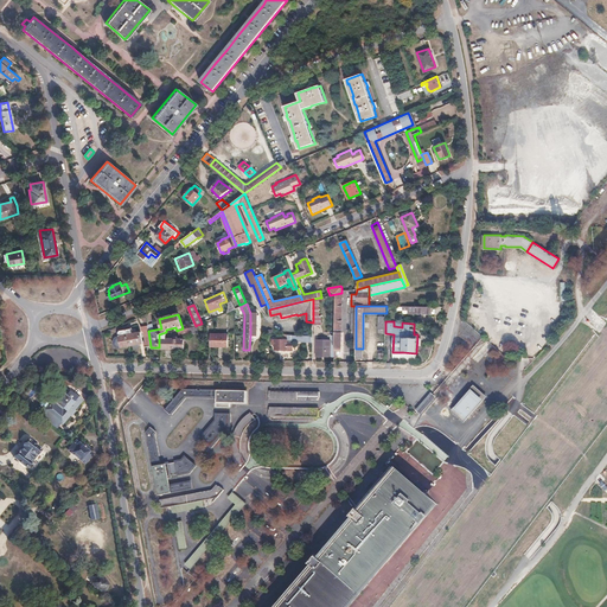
[(147,326),(141,327),(142,332),(144,333),(146,343),(145,344),(144,344),(145,347),(151,346),(148,331),(147,326)]
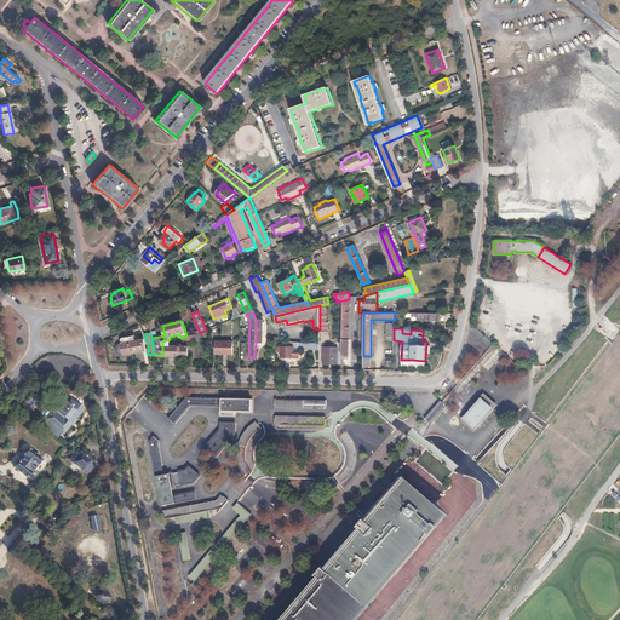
[(116,346),(115,349),(115,351),(116,352),(119,354),(120,355),(121,355),(124,355),(145,351),(143,339),(135,340),(135,336),(122,338),(121,340),(121,343),(120,344),(118,345),(116,346)]
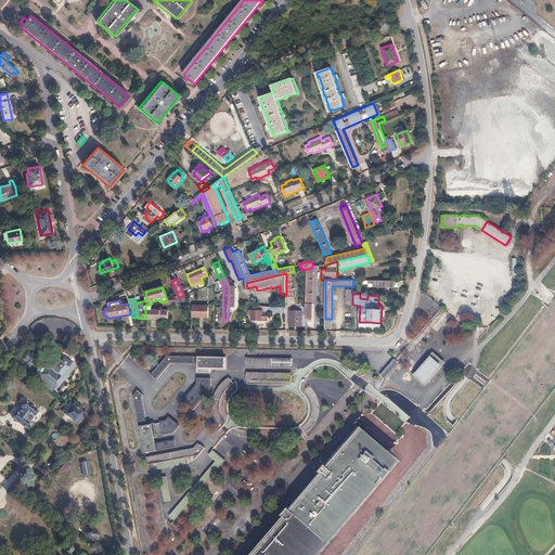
[(145,318),(145,319),(168,319),(168,310),(163,310),(163,308),(158,308),(158,310),(152,310),(152,304),(145,306),(145,318)]
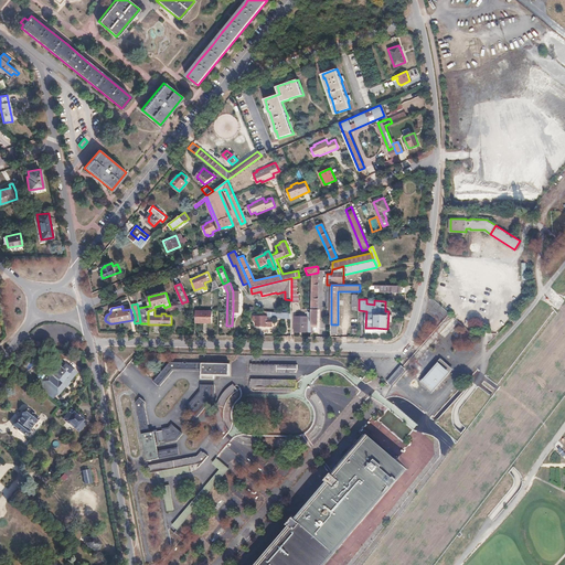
[(196,310),(196,321),(212,322),(212,310),(196,310)]
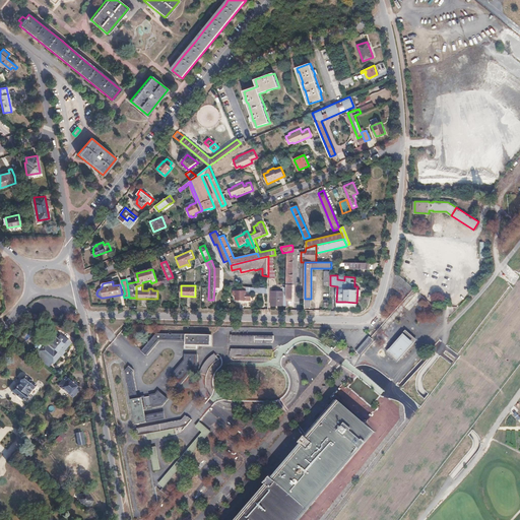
[(271,291),(271,305),(286,305),(286,287),(283,287),(283,291),(279,291),(279,289),(275,289),(275,291),(271,291)]
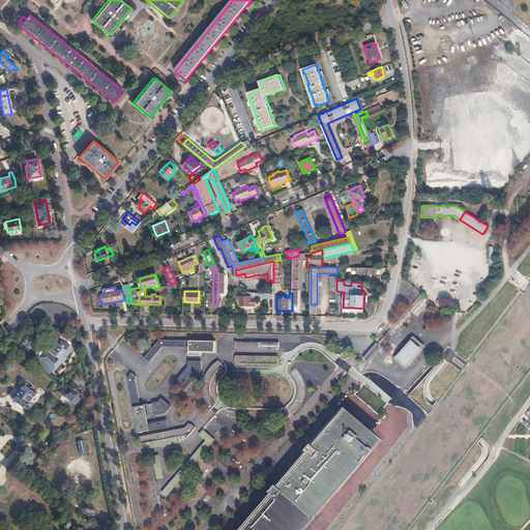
[(238,296),(238,300),(240,300),(240,305),(251,305),(251,306),(256,306),(256,298),(251,297),(251,296),(240,296),(238,296)]
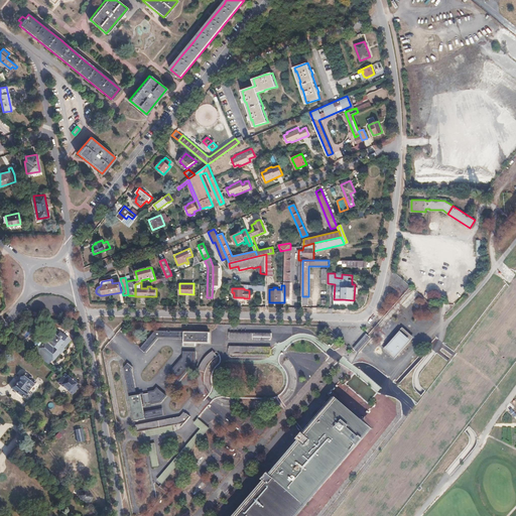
[(402,330),(385,349),(394,358),(412,338),(402,330)]
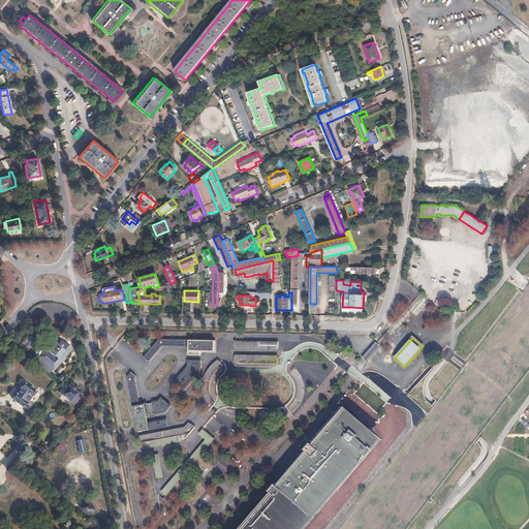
[(145,355),(144,356),(148,361),(150,360),(161,345),(189,345),(189,354),(200,354),(200,350),(215,350),(215,340),(159,339),(145,355)]
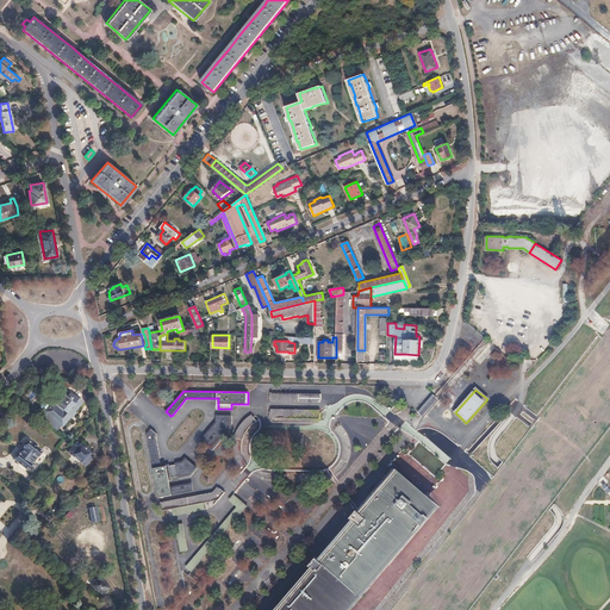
[(53,403),(44,412),(45,414),(61,425),(62,427),(82,402),(74,396),(74,397),(70,393),(58,408),(53,403)]
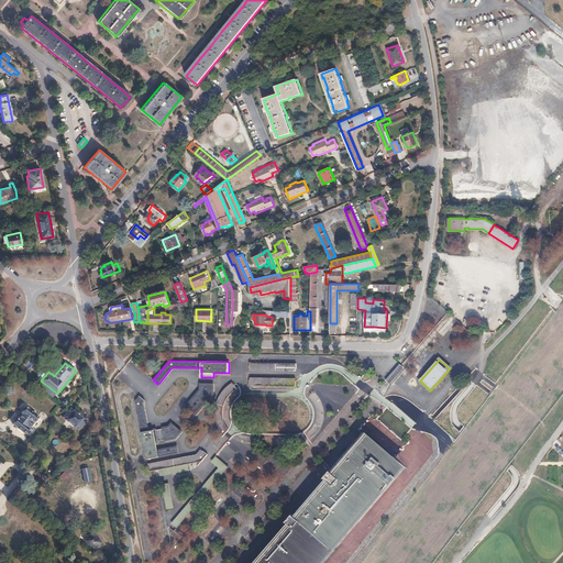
[(42,382),(39,386),(52,397),(56,393),(42,382)]
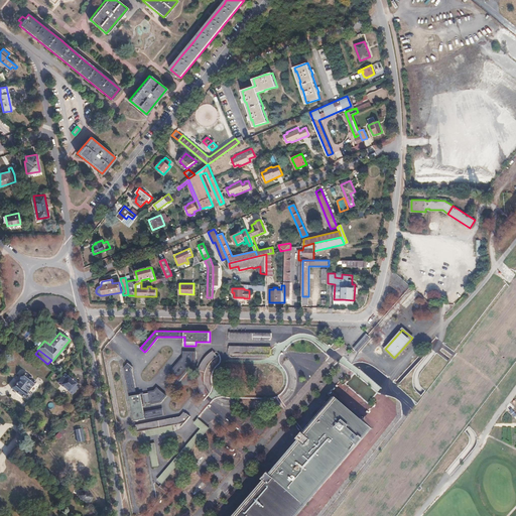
[(171,372),(170,373),(178,380),(180,379),(195,361),(196,352),(184,351),(184,357),(171,372)]
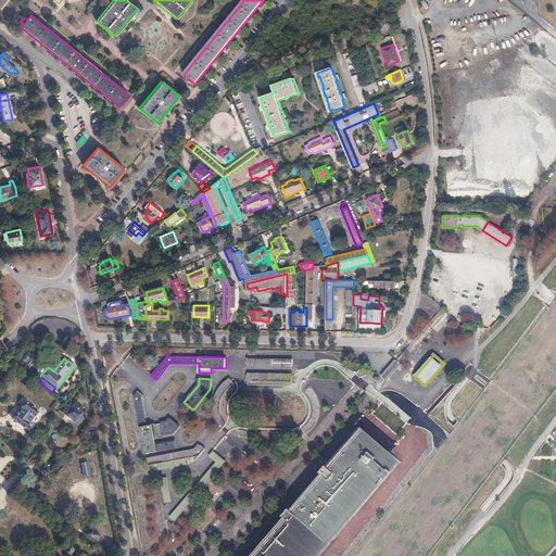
[(215,403),(214,407),(215,413),(215,418),(216,421),(217,424),(223,421),(222,419),(220,417),(220,413),(219,409),(220,405),(222,401),(223,397),(226,393),(228,390),(232,387),(235,384),(231,380),(227,382),(224,386),(219,391),(217,394),(216,399),(215,403)]
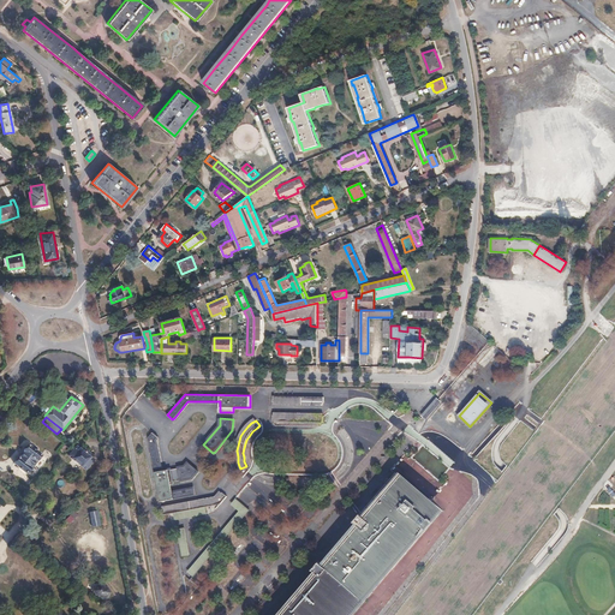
[(153,433),(149,437),(160,501),(195,494),(193,488),(172,491),(171,482),(173,482),(171,469),(161,471),(155,440),(157,436),(153,433)]
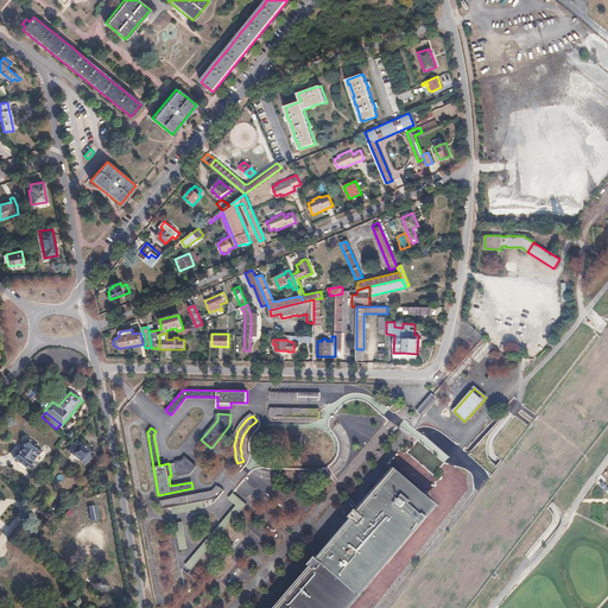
[(18,451),(13,457),(32,473),(46,456),(27,439),(23,445),(24,445),(18,453),(18,451)]
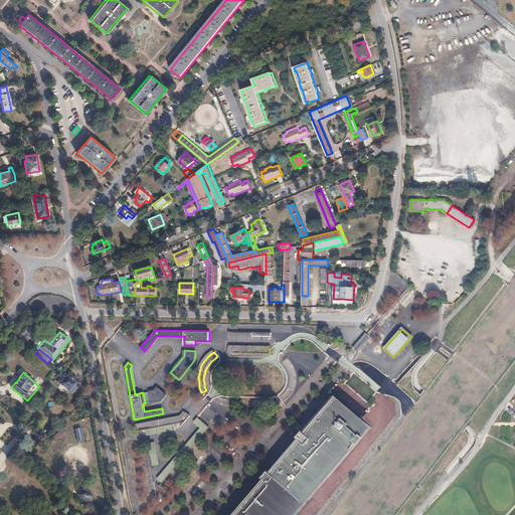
[(63,373),(57,382),(71,393),(73,393),(78,386),(78,385),(76,383),(77,381),(69,374),(67,376),(63,373)]
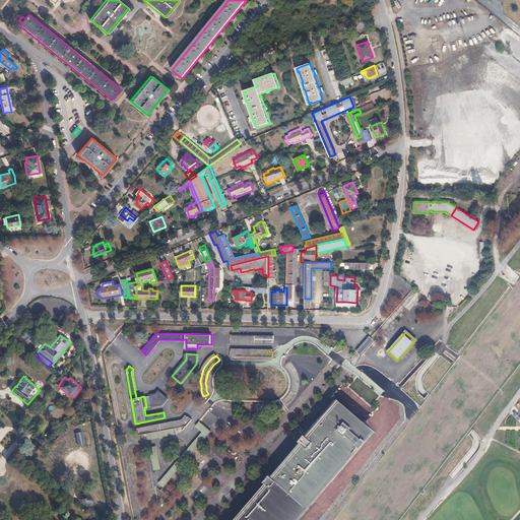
[(156,394),(150,395),(152,405),(163,404),(168,398),(158,391),(156,394)]
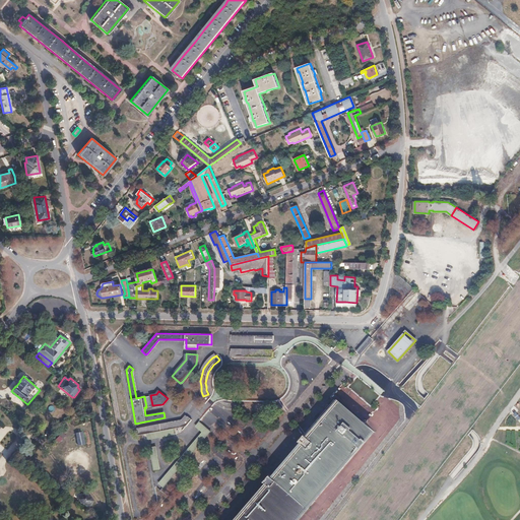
[(202,398),(201,400),(205,403),(206,401),(210,397),(208,394),(203,396),(202,398)]
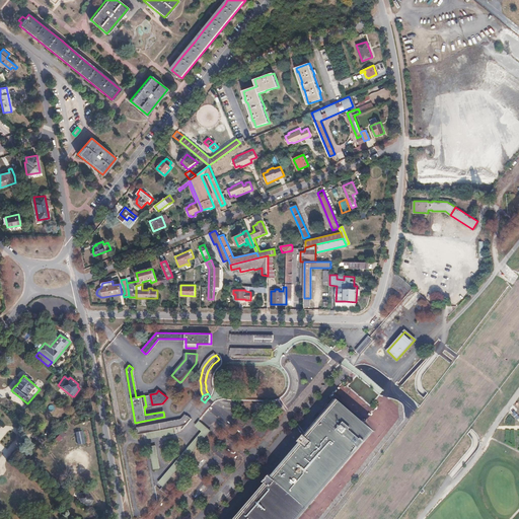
[(305,445),(299,452),(324,473),(367,424),(336,398),(300,441),(305,445)]
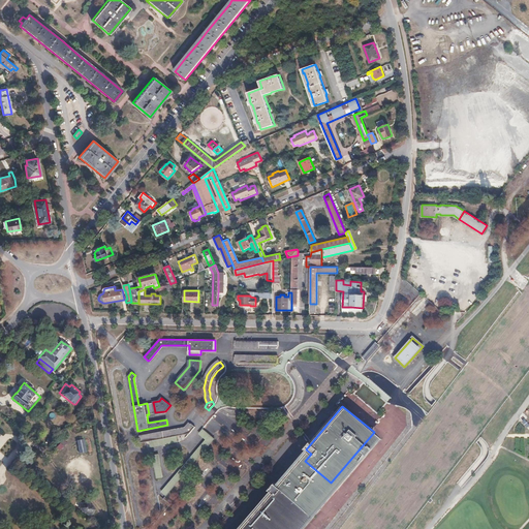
[(185,429),(139,437),(141,442),(189,433),(194,427),(190,423),(185,429)]
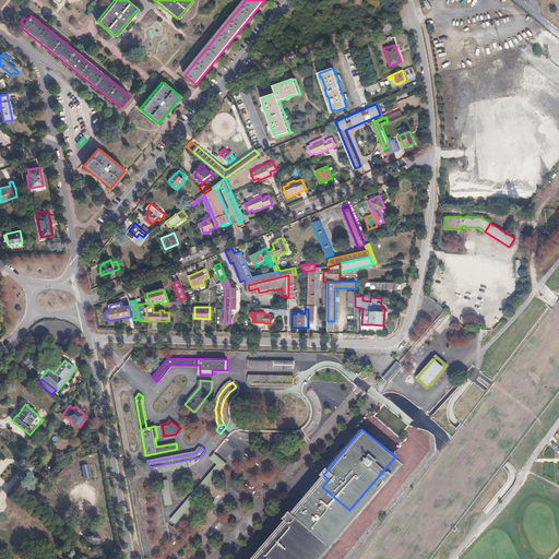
[(262,460),(275,473),(283,465),(269,452),(262,460)]
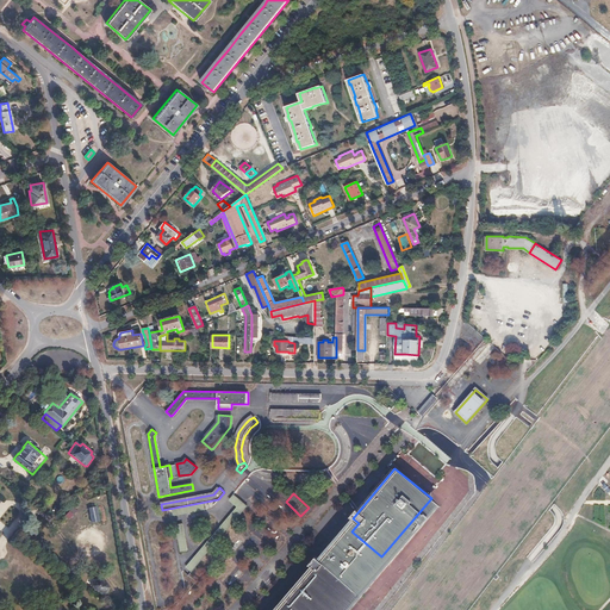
[(431,498),(381,556),(392,565),(441,506),(431,498)]
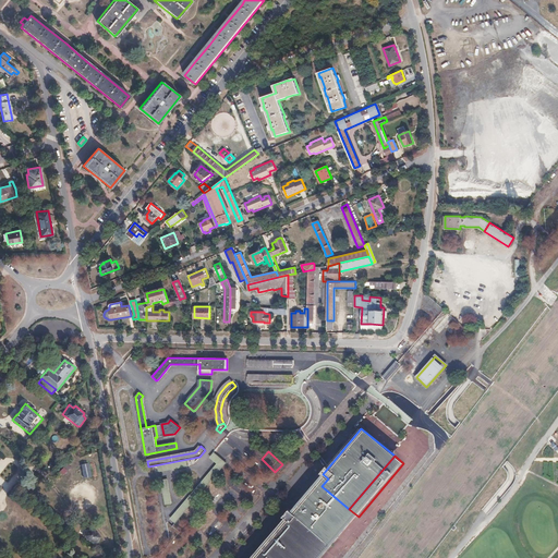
[(218,462),(207,474),(213,478),(222,466),(218,462)]
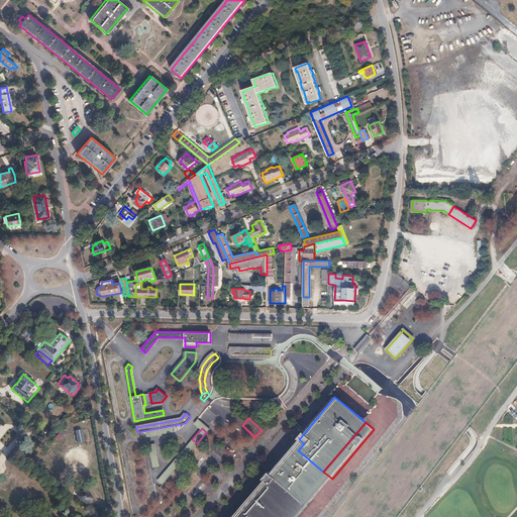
[(62,429),(56,437),(60,440),(66,432),(62,429)]
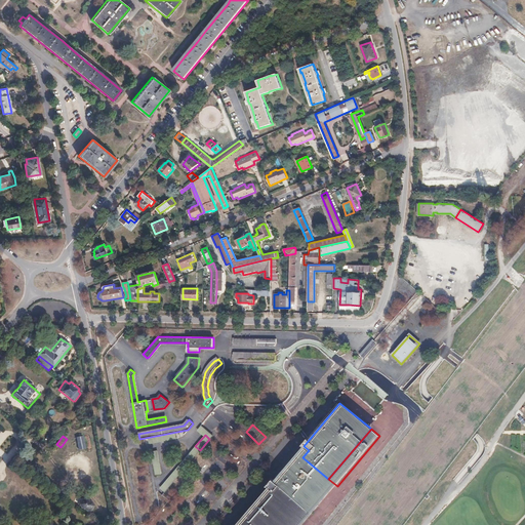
[(83,436),(77,437),(79,449),(85,448),(83,436)]
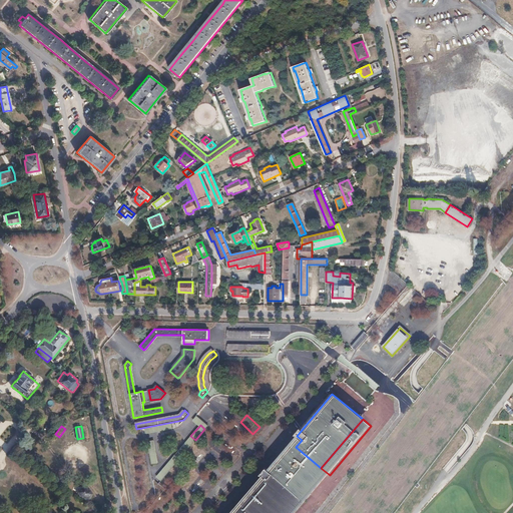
[(148,445),(152,464),(158,463),(155,444),(148,445)]
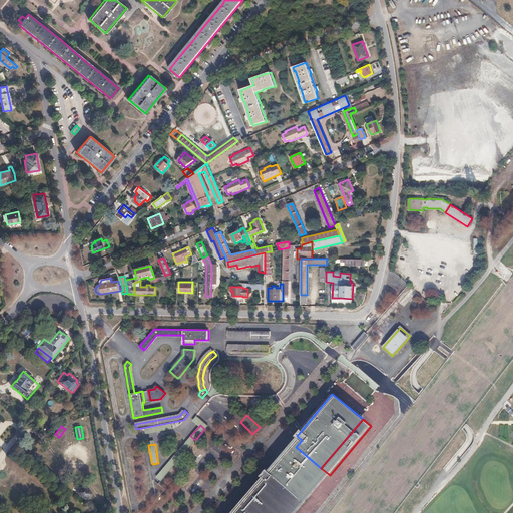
[(296,447),(279,467),(305,488),(321,468),(296,447)]
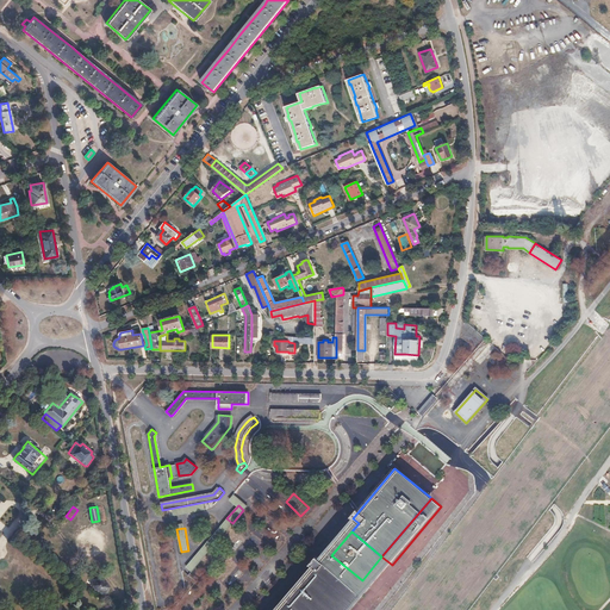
[(240,537),(228,551),(232,555),(244,541),(240,537)]
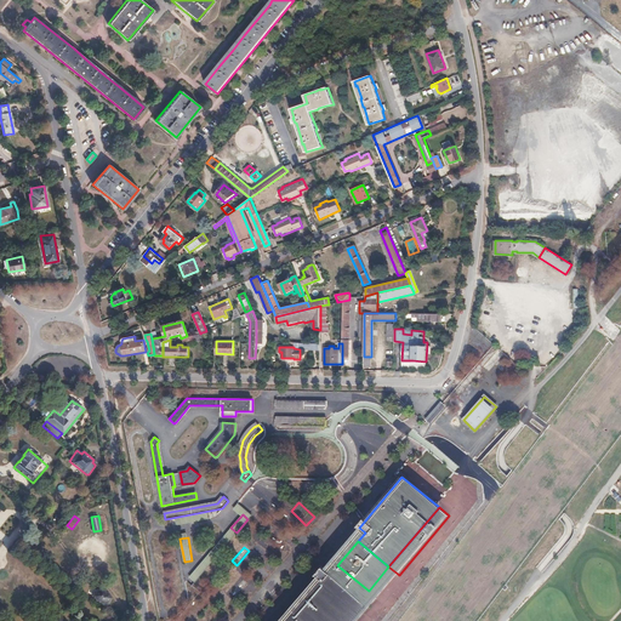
[(195,582),(217,558),(211,553),(191,577),(195,582)]
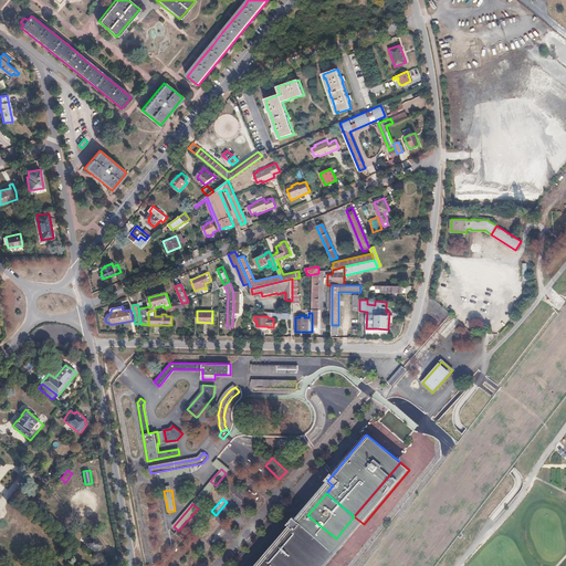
[(312,565),(316,562),(336,538),(307,515),(301,523),(295,519),(290,526),(293,528),(261,565),(312,565)]
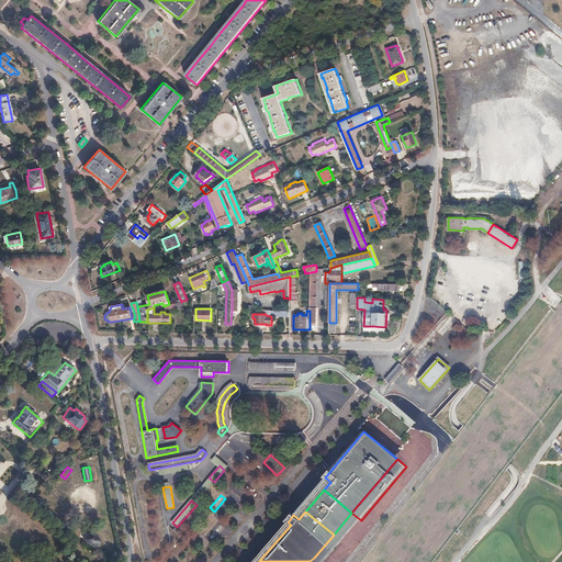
[(221,524),(211,537),(215,540),(225,528),(221,524)]
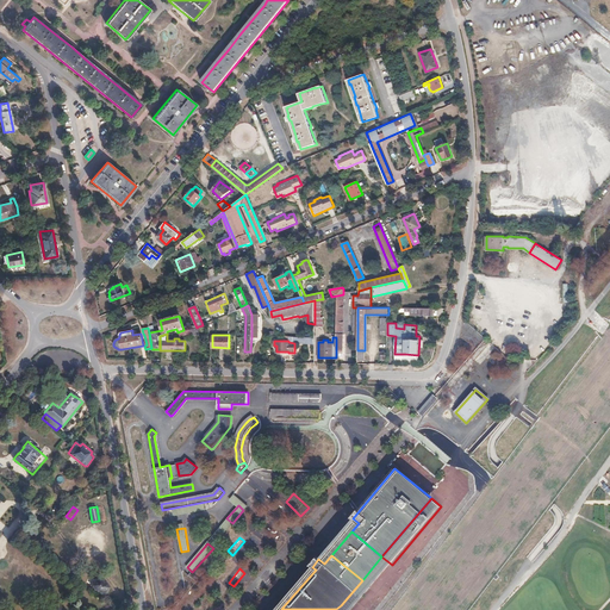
[(85,573),(81,579),(83,583),(91,586),(94,586),(98,582),(95,578),(89,573),(85,573)]
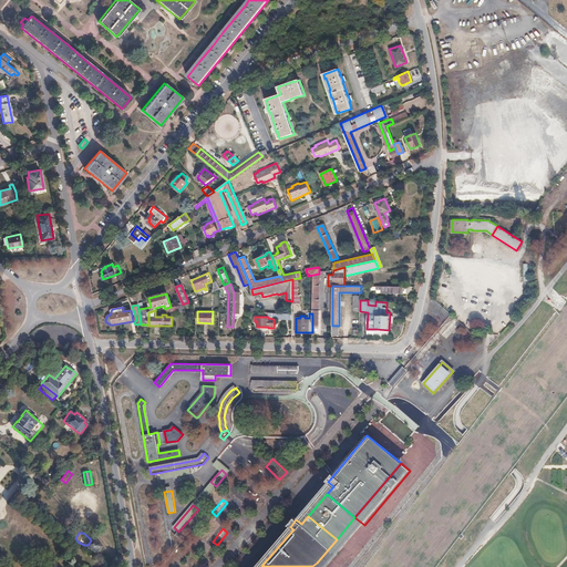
[(337,539),(317,563),(322,566),(328,566),(346,547),(337,539)]
